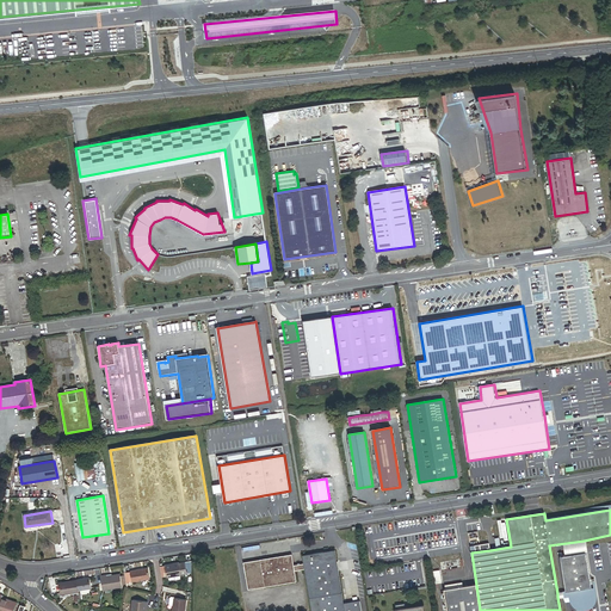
[(557,544),(560,557),(586,553),(584,541),(557,544)]
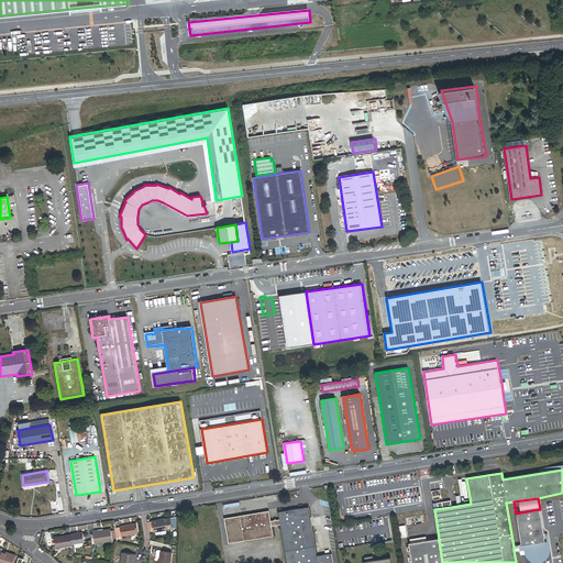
[(333,562),(332,554),(317,556),(309,507),(278,512),(279,520),(271,521),(269,511),(224,519),(229,544),(274,537),(272,527),(280,525),(286,562),(333,562)]
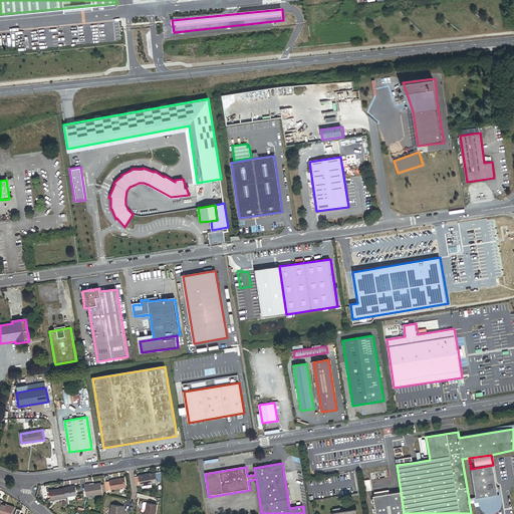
[(501,506),(501,504),(501,503),(500,494),(497,495),(493,465),(471,469),(476,498),(478,498),(479,500),(480,506),(480,508),(481,509),(482,511),(483,512),(485,513),(486,513),(487,513),(493,513),(495,513),(496,513),(498,512),(499,511),(500,509),(501,508),(501,506)]
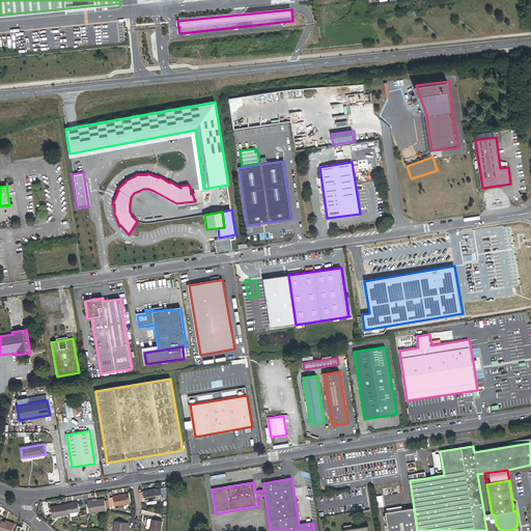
[(166,486),(143,490),(145,500),(167,497),(166,486)]
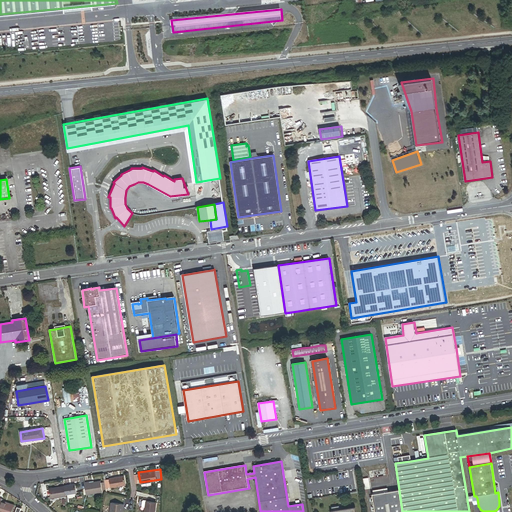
[(124,477),(110,479),(111,488),(126,486),(124,477)]
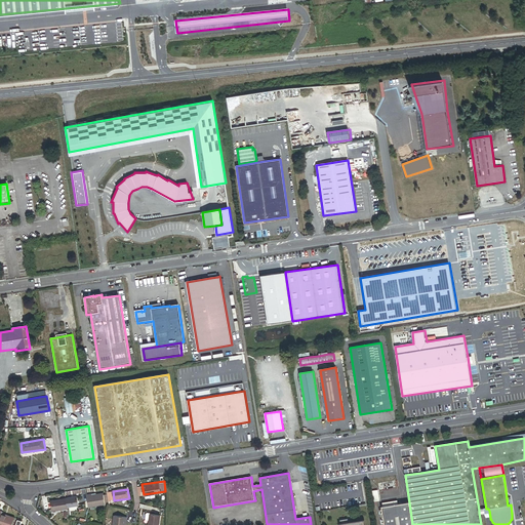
[(87,495),(89,508),(106,505),(106,503),(104,495),(104,494),(92,496),(91,494),(87,495)]
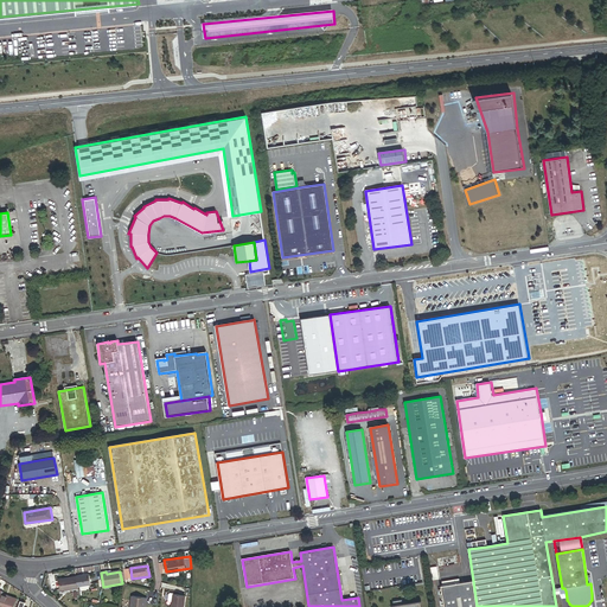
[(90,575),(76,577),(78,588),(91,586),(90,575)]
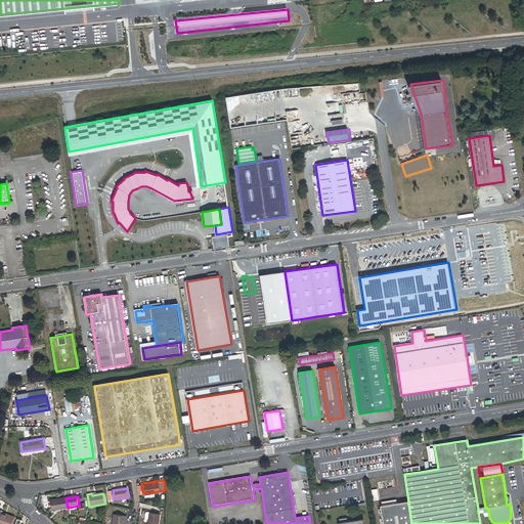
[(68,508),(66,498),(50,500),(52,510),(58,509),(59,510),(68,509),(68,508)]
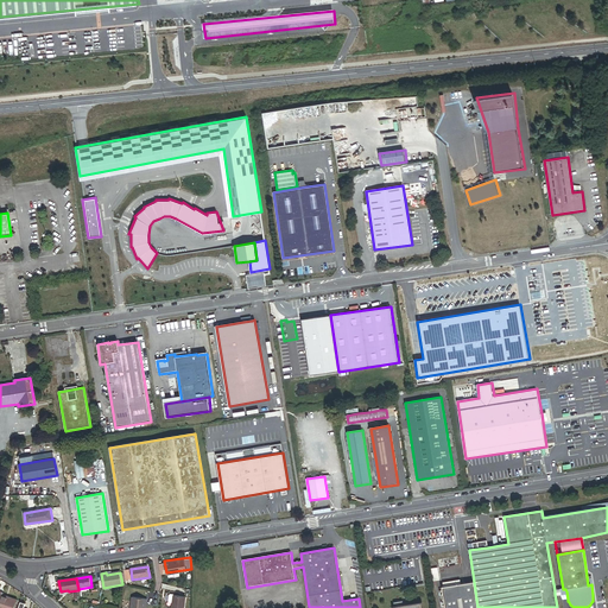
[(477,607),(474,582),(442,587),(445,607),(477,607)]
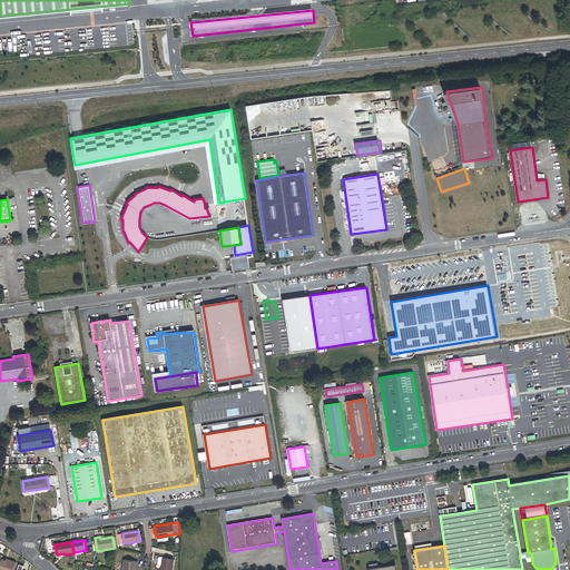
[(2,556),(0,554),(0,569),(12,569),(16,562),(1,558),(2,556)]
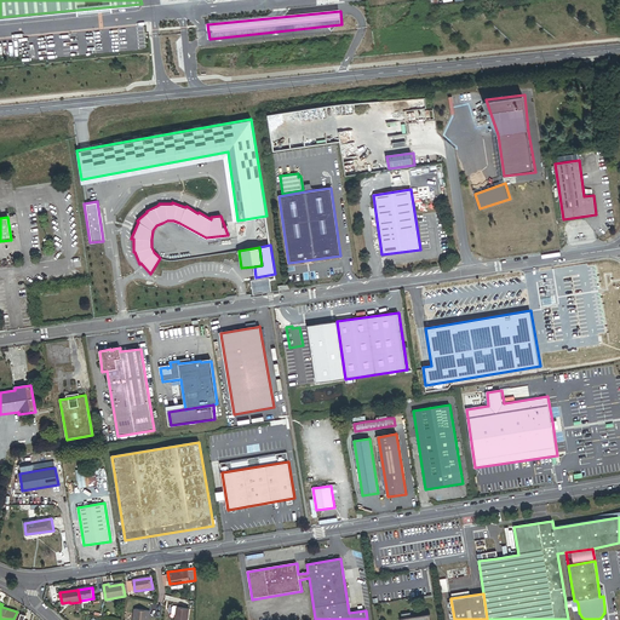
[(189,619),(190,608),(178,606),(177,614),(176,619),(189,619)]
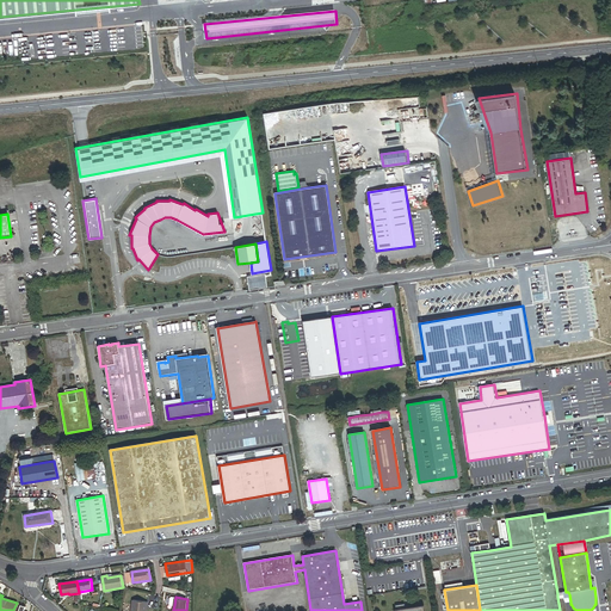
[(134,599),(131,610),(144,610),(146,606),(147,606),(148,600),(134,599)]
